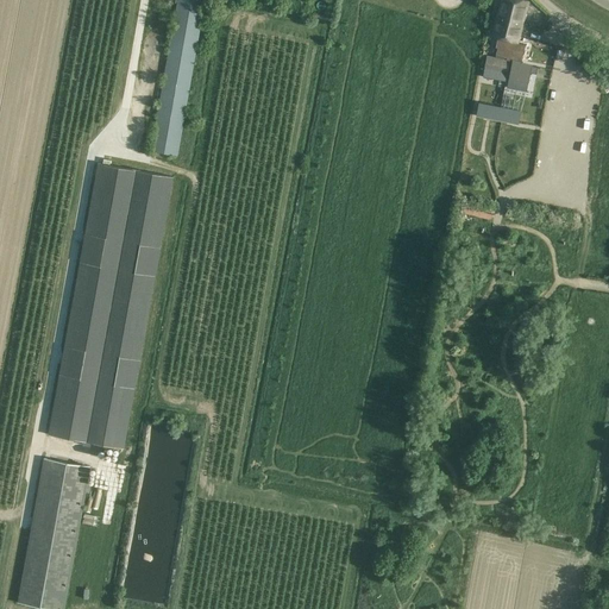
[(205,0),(176,0),(150,151),(179,156),(205,0)]
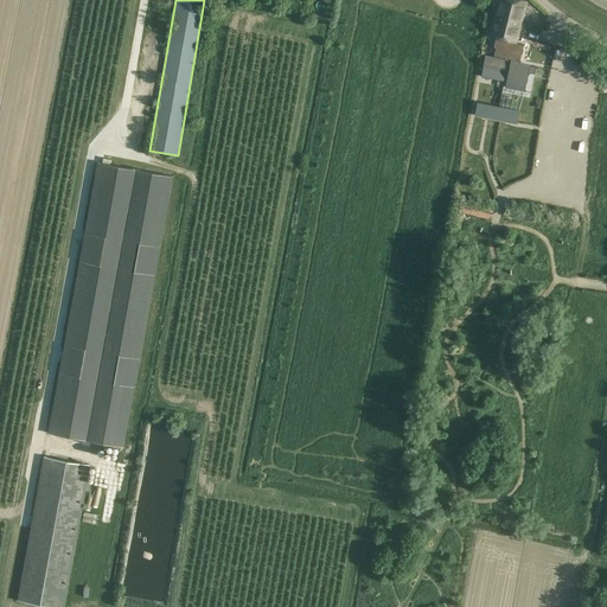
[(500,0),(499,6),(491,37),(498,39),(497,45),(494,55),(506,58),(505,59),(505,61),(509,62),(509,58),(511,58),(511,62),(508,76),(508,78),(526,82),(529,72),(535,74),(536,66),(524,64),(519,63),(521,56),(524,45),(521,44),(515,42),(523,13),(526,1),(521,0),(500,0)]
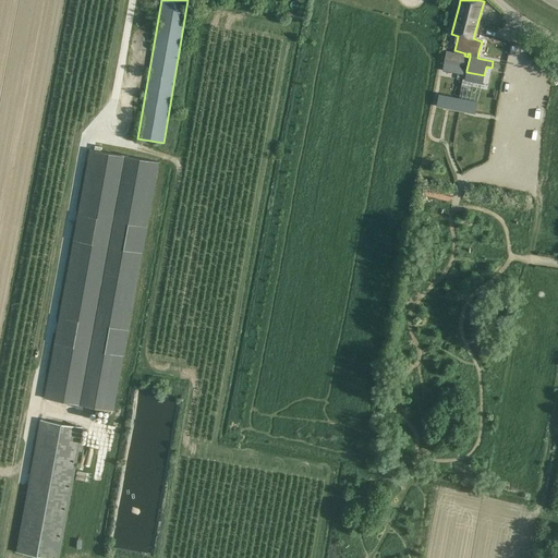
[(468,57),(464,56),(446,52),(443,70),(463,74),(468,57)]
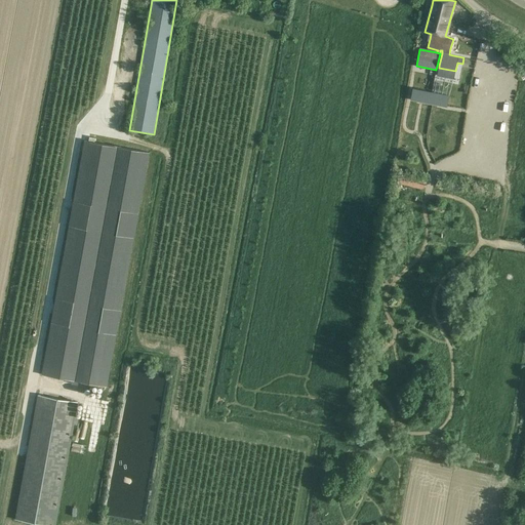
[(413,88),(411,101),(447,108),(449,95),(413,88)]
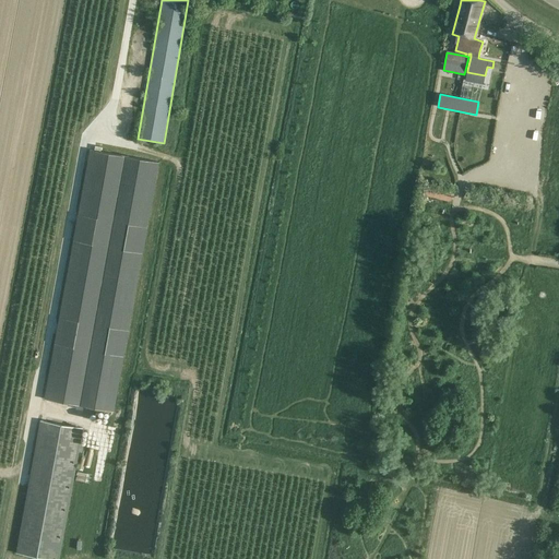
[(158,162),(90,150),(44,399),(114,412),(158,162)]
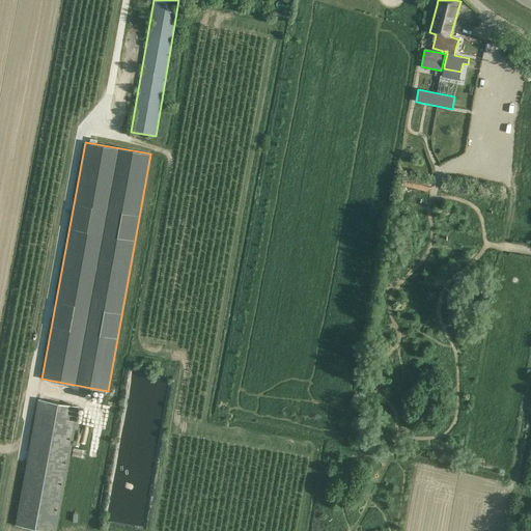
[(430,186),(407,179),(404,187),(428,193),(430,186)]
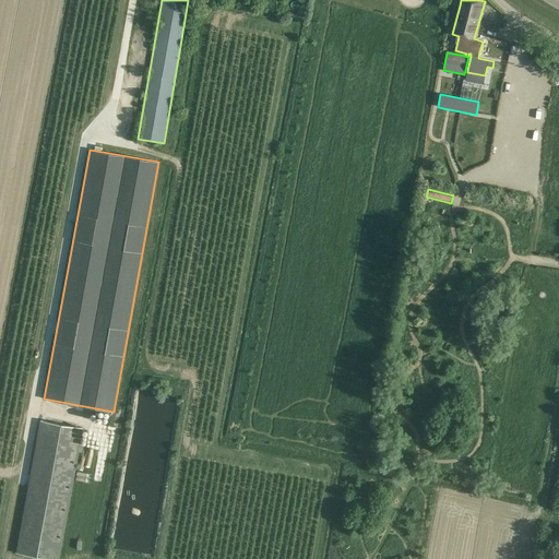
[(59,558),(83,428),(40,420),(18,552),(54,558),(59,558)]
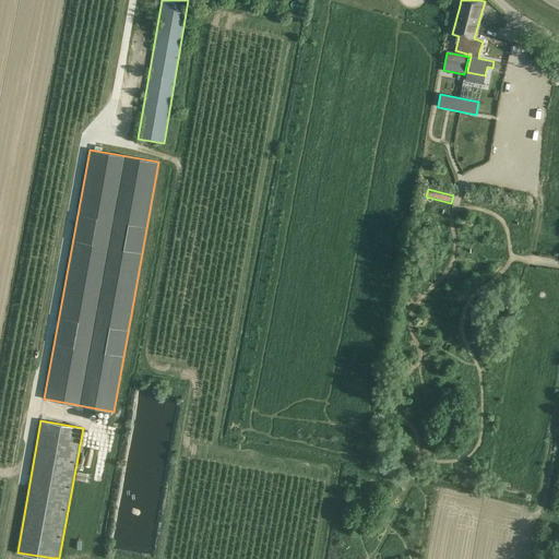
All buildings are outlined.
